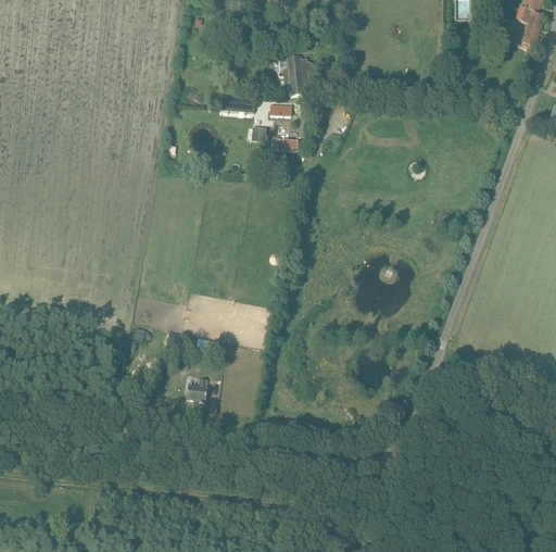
[(526,0),(523,5),(520,4),(516,17),(527,22),(519,45),(523,46),(533,49),(545,12),(534,9),(536,3),(540,3),(541,0),(526,0)]
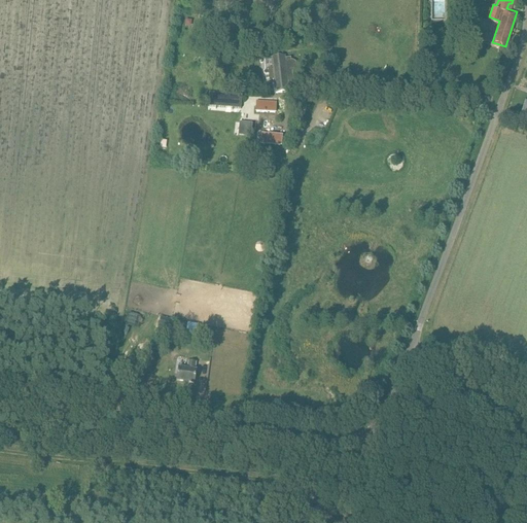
[(205,23),(218,24),(219,11),(206,10),(205,23)]
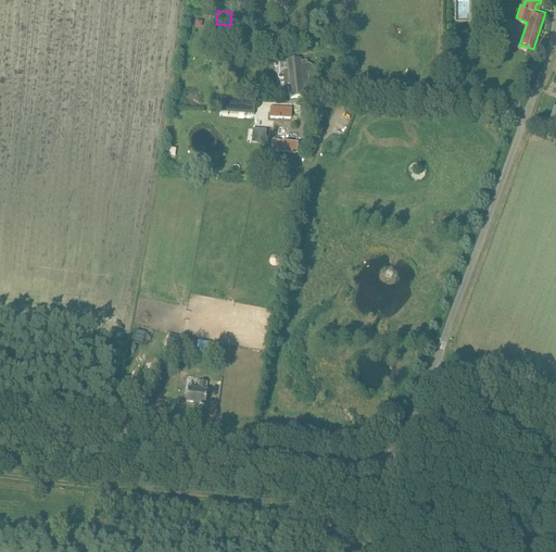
[(291,95),(293,95),(304,92),(303,82),(310,80),(308,72),(311,71),(312,69),(313,66),(313,64),(312,62),(310,60),(306,60),(306,58),(300,58),(300,55),(287,58),(288,69),(283,69),(285,80),(289,80),(291,95)]
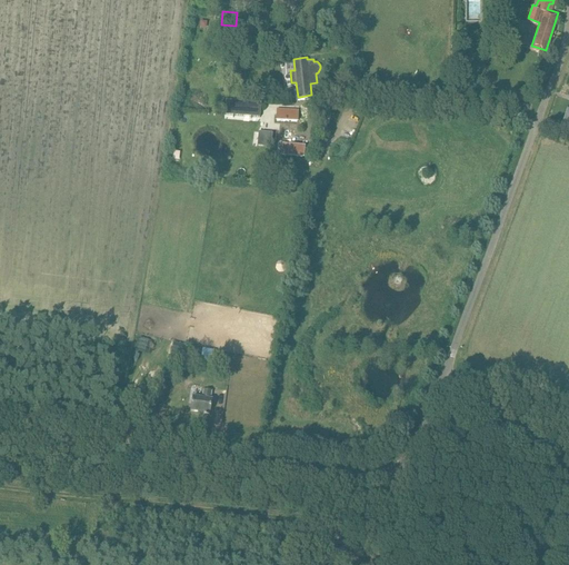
[(226,98),(226,103),(225,112),(260,115),(261,100),(226,98)]
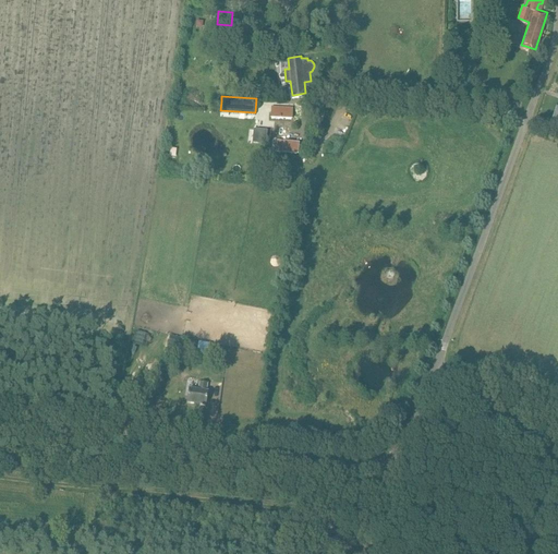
[(271,116),(292,116),(292,105),(271,104),(271,116)]
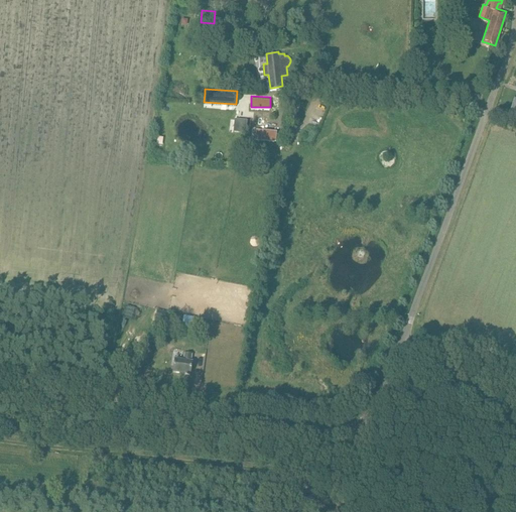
[(235,115),(234,128),(246,130),(247,118),(248,117),(235,115)]
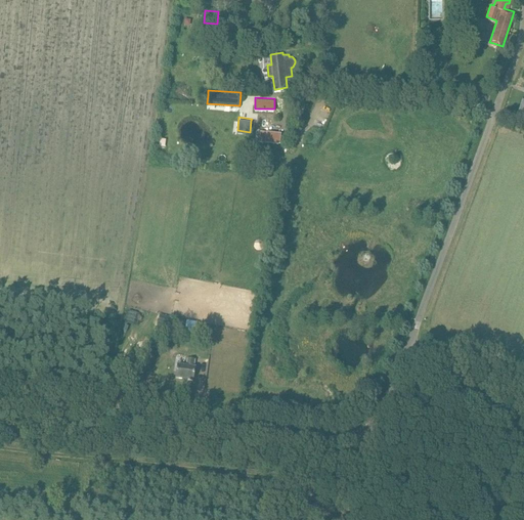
[(258,139),(281,140),(281,129),(258,129),(258,139)]
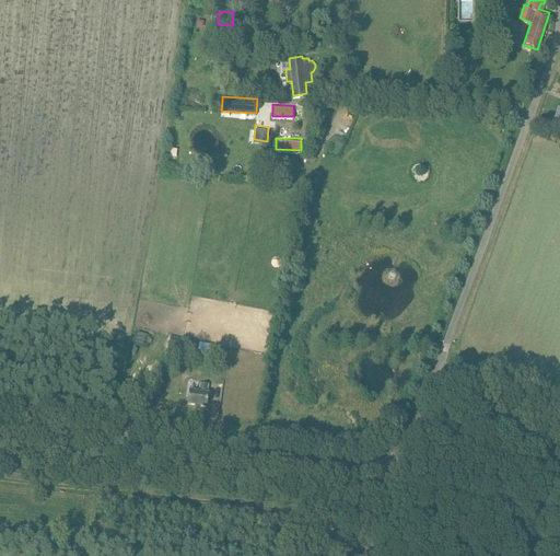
[(183,348),(205,352),(207,342),(186,337),(183,348)]
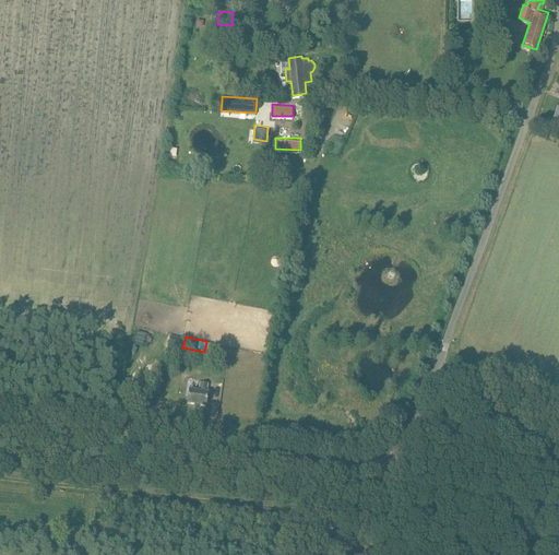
[(205,402),(207,392),(207,389),(206,389),(207,381),(200,380),(199,388),(189,387),(188,400),(205,402)]
